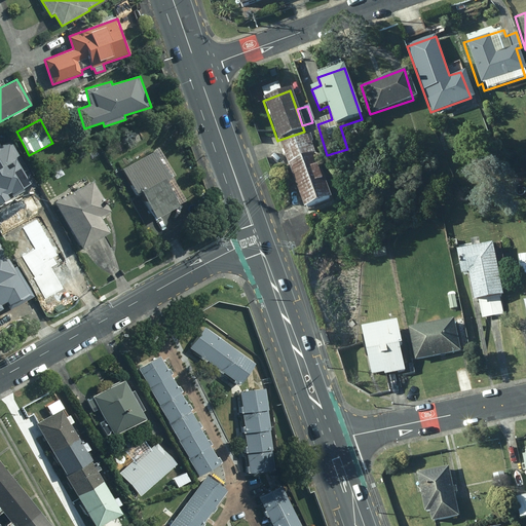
[(286,166),(287,171),(313,161),(312,157),(314,157),(305,132),(304,132),(279,140),(288,165),(286,166)]
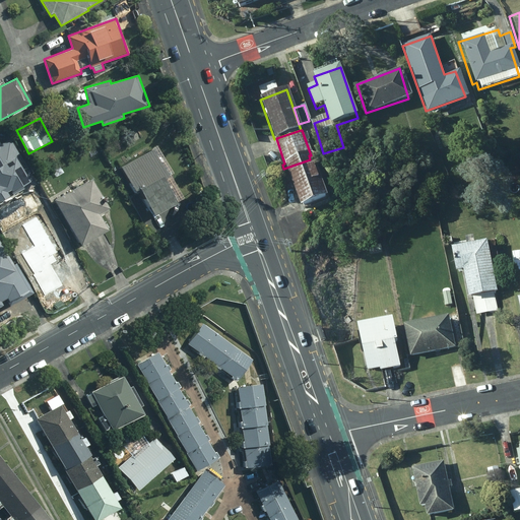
[(0,200),(31,184),(16,156),(21,153),(13,138),(4,143),(1,139),(0,139),(0,200)]
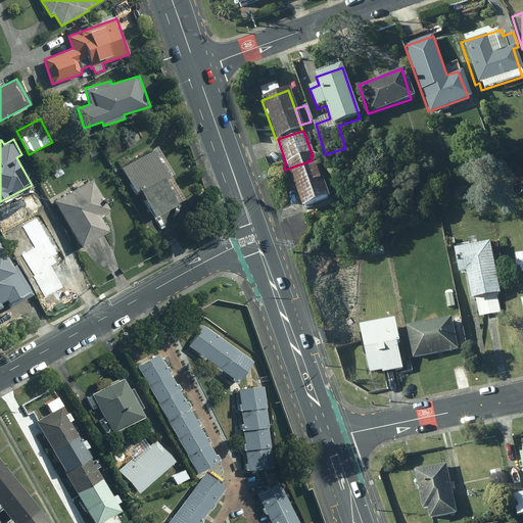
[(182,199),(154,149),(122,168),(137,195),(141,193),(154,218),(179,204),(177,202),(182,199)]
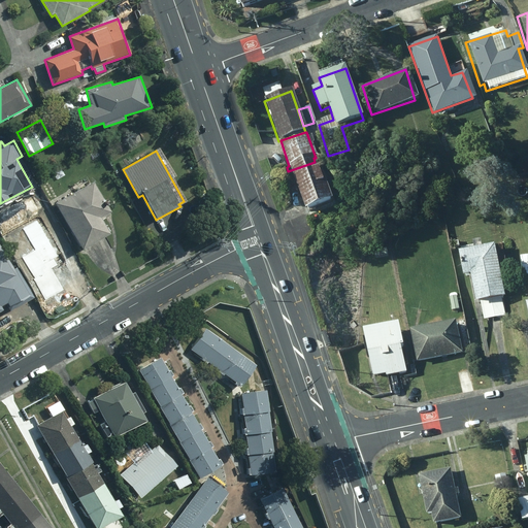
[(329,203),(315,162),(288,171),(302,212),(329,203)]
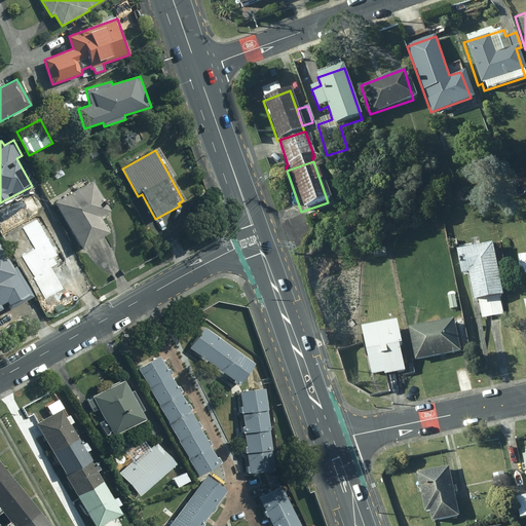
[(94,181),(54,201),(82,249),(110,232),(101,216),(111,211),(94,181)]
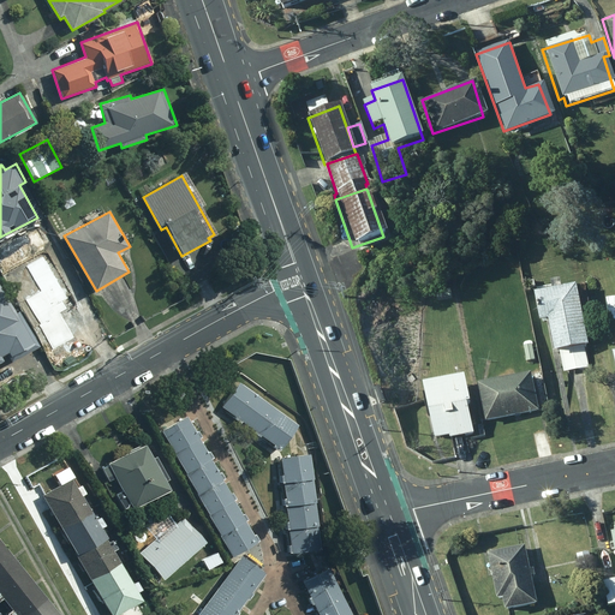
[(526,240),(515,246),(523,261),(533,256),(526,240)]
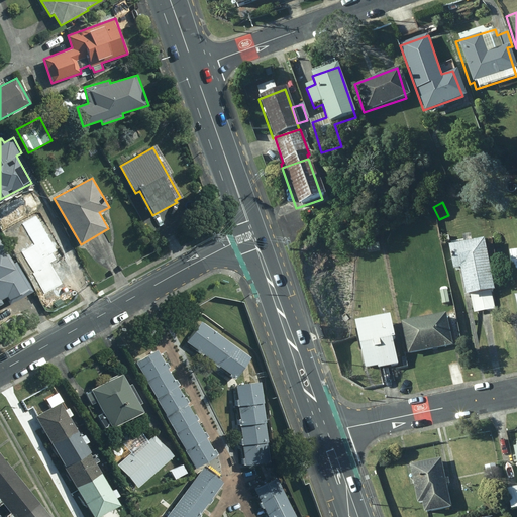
[(34,244),(21,251),(44,293),(62,284),(45,254),(56,248),(37,214),(22,222),(34,244)]
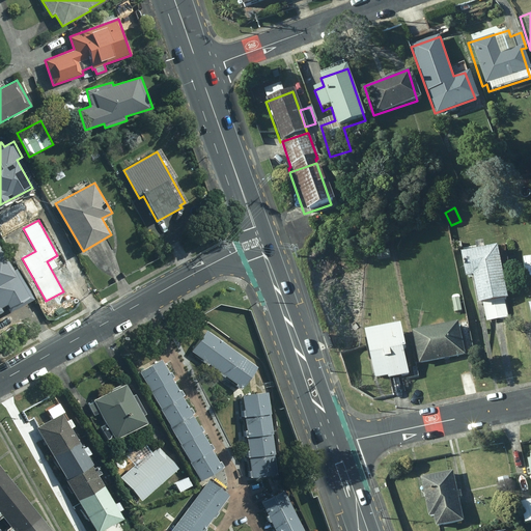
[(507,318),(493,248),(480,250),(478,243),(471,244),(472,252),(455,255),(460,280),(468,278),(474,306),(480,304),(484,324),(507,318)]
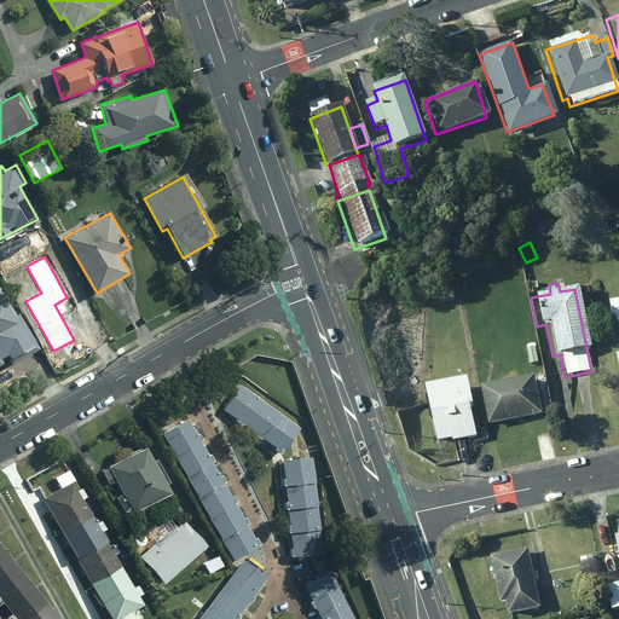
[(0,341),(12,364),(40,350),(21,314),(16,317),(0,287),(0,341)]
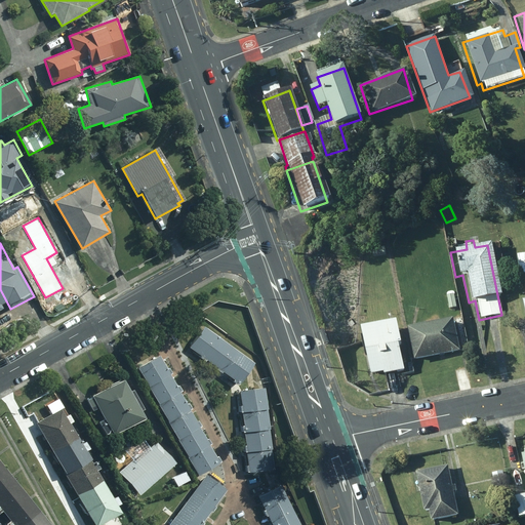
[(524,253),(516,256),(519,275),(524,273),(524,253)]
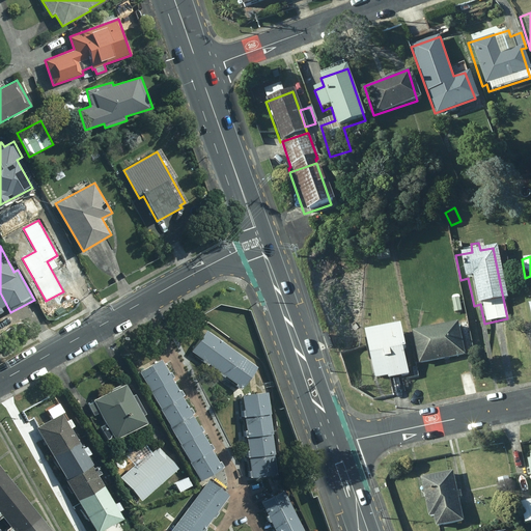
[(455,324),(409,333),(416,365),(462,356),(455,324)]
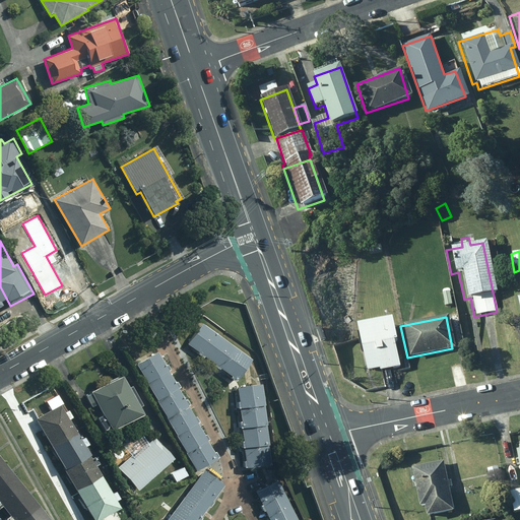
[(393,342),(387,320),(353,327),(364,373),(377,370),(377,373),(396,369),(390,343),(393,342)]
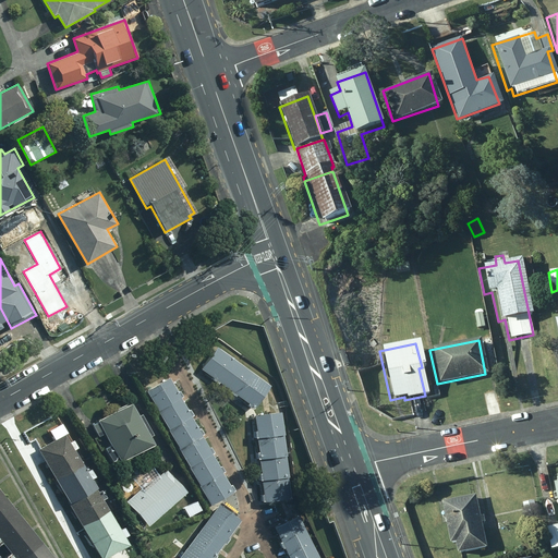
[(271,386),(218,347),(202,370),(255,409),(271,386)]
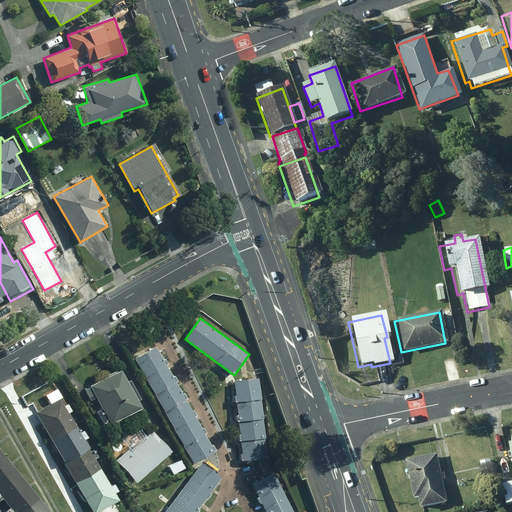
[(318,333),(314,322),(309,324),(313,335),(318,333)]
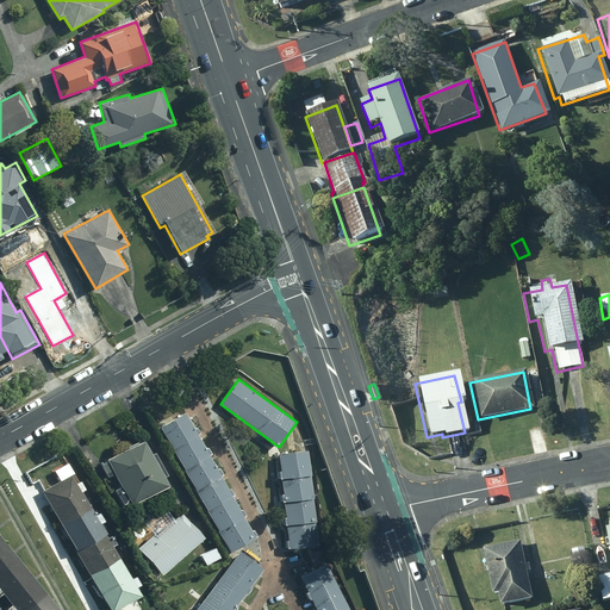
[(187,414),(160,427),(231,553),(259,537),(254,529),(253,530),(246,517),(247,516),(243,509),(241,510),(234,497),(236,496),(231,489),(230,490),(222,477),(224,474),(221,467),(217,470),(210,456),(213,454),(209,447),(206,448),(199,435),(201,434),(198,427),(195,428),(187,414)]
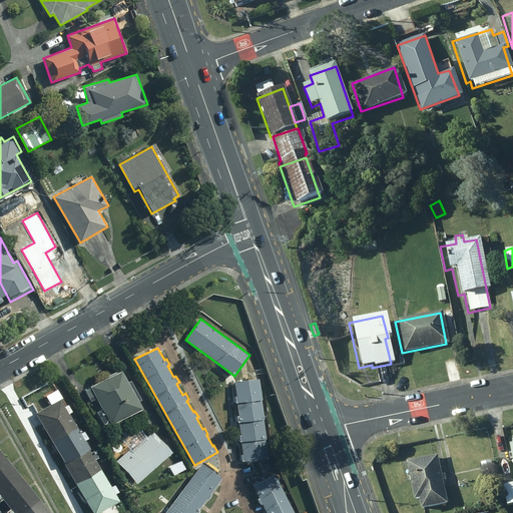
[(109,423),(111,425),(142,410),(138,401),(140,400),(131,381),(127,383),(121,371),(85,390),(91,402),(97,400),(102,410),(96,413),(103,426),(109,423)]
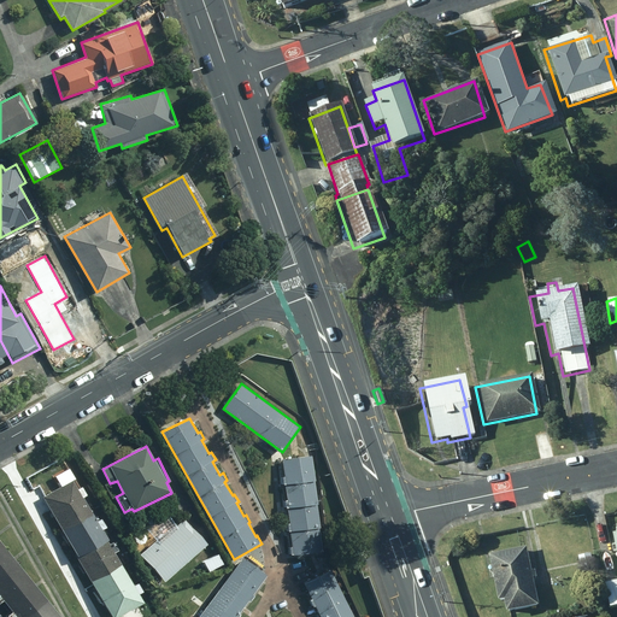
[(322,552),(310,456),(283,458),(286,477),(282,477),(283,485),(286,483),(288,501),(286,501),(286,509),(288,509),(289,524),(286,524),(287,532),(291,530),(292,547),(289,548),(291,557),(322,552)]
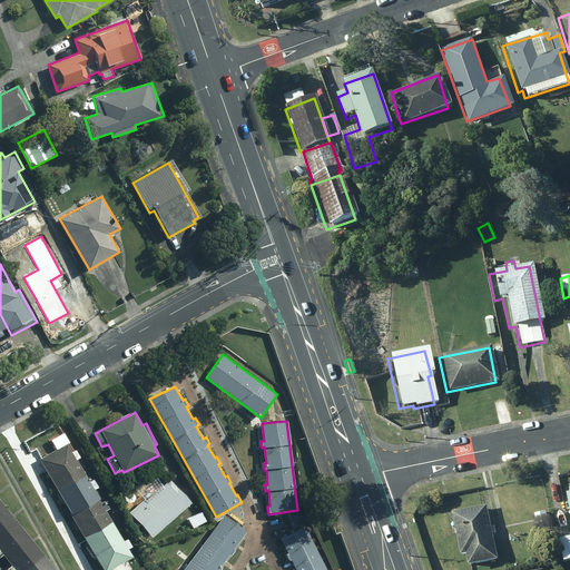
[(39,459),(55,485),(82,469),(77,460),(80,458),(76,450),(71,452),(67,444),(39,459)]
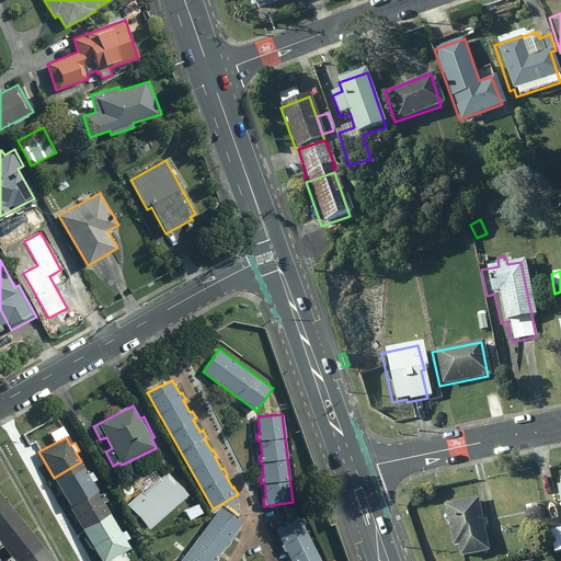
[(128,469),(135,481),(153,469),(146,458),(128,469)]
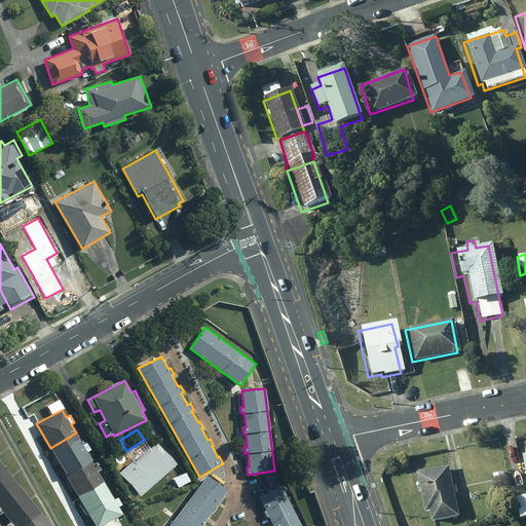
[(82,445),(76,433),(50,448),(65,473),(89,458),(86,452),(90,450),(86,443),(82,445)]
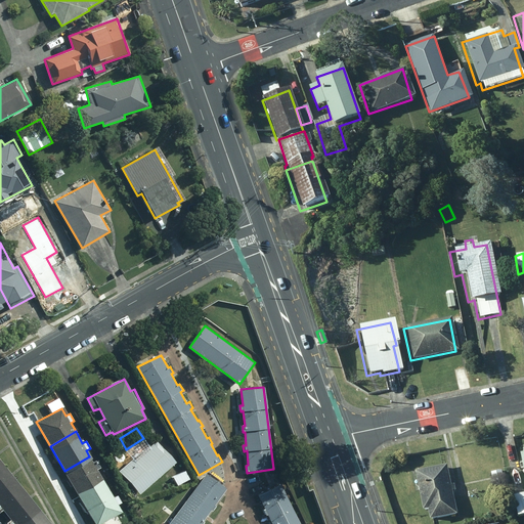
[(119,471),(139,494),(176,463),(158,440),(134,460),(133,459),(119,471)]
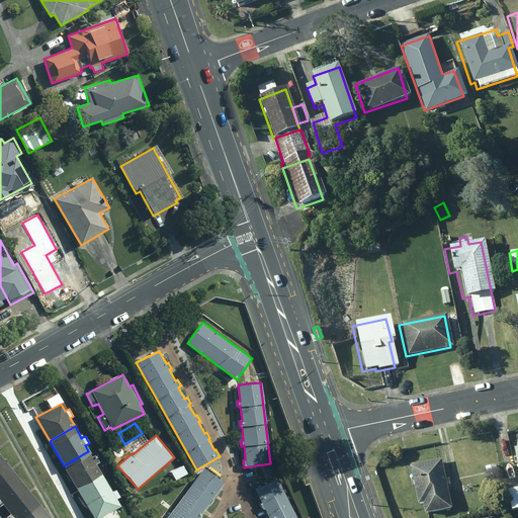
[(64,465),(79,493),(104,479),(96,464),(100,462),(95,454),(91,456),(88,451),(64,465)]
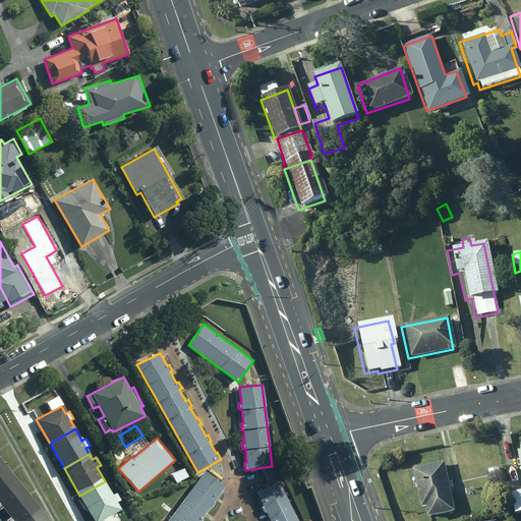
[(306,470),(298,455),(292,458),(299,473),(306,470)]
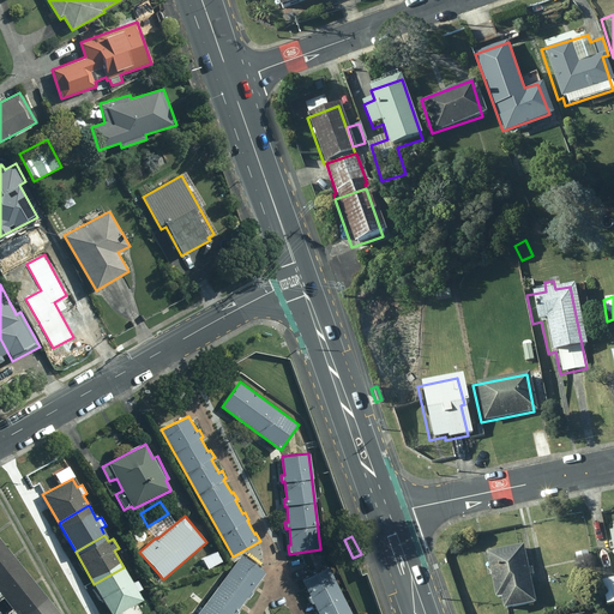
[(522,546),(483,553),(492,601),(498,600),(500,612),(533,606),(528,576),(531,576),(530,569),(525,570),(522,546)]
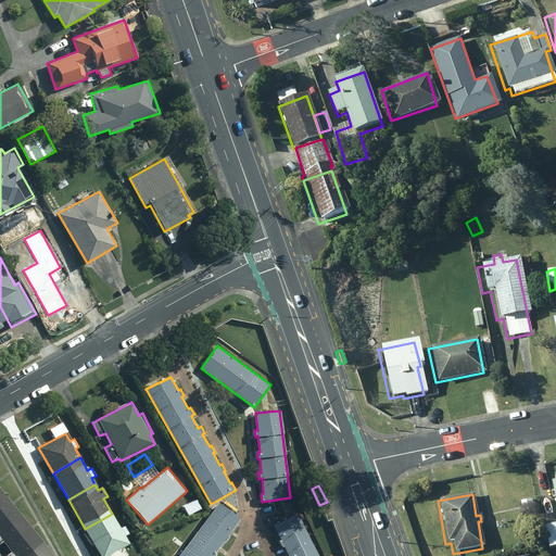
[(24,526),(2,500),(0,501),(0,544),(0,545),(24,526)]
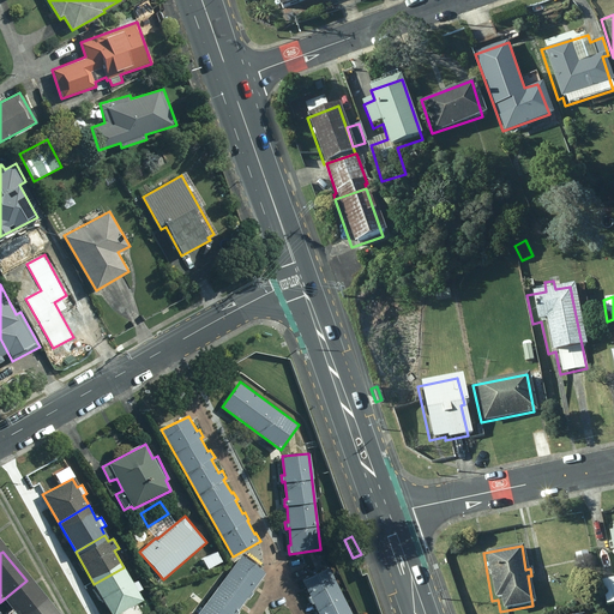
[(220,564),(214,552),(197,559),(203,571),(220,564)]
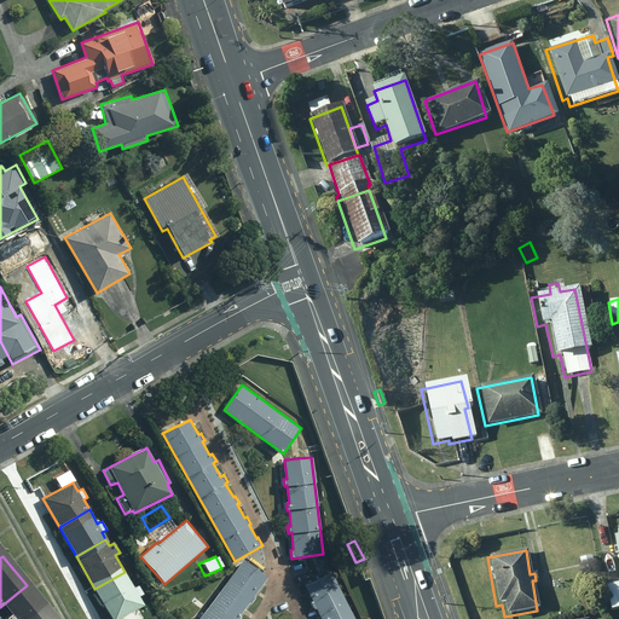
[(594,568),(591,556),(578,559),(580,571),(594,568)]
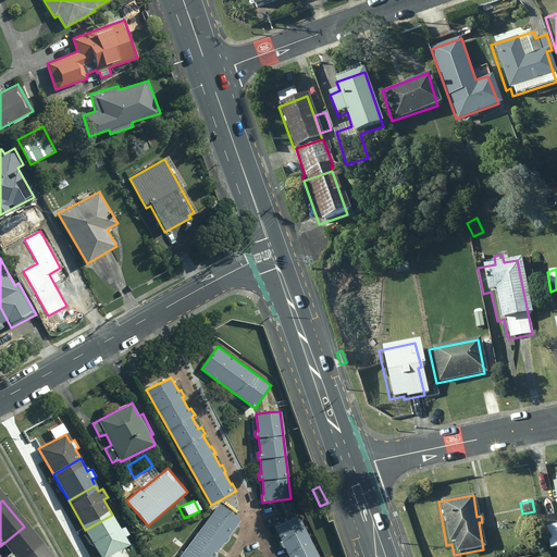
[(220,503),(180,556),(215,556),(218,555),(217,554),(224,543),(226,544),(231,539),(229,537),(242,519),(220,503)]
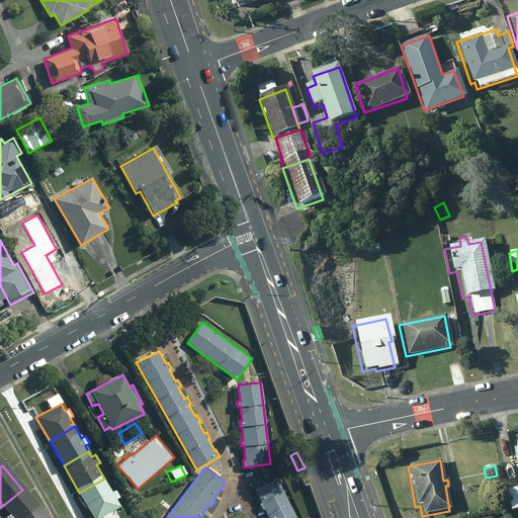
[(111,491),(104,479),(79,493),(93,517),(99,517),(119,507),(115,500),(119,498),(115,490),(111,491)]
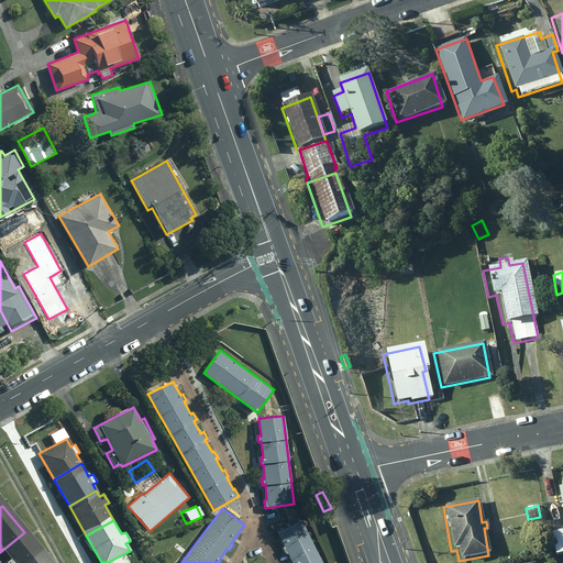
[(322,562),(301,520),(278,532),(285,547),(284,549),(286,553),(288,553),(293,562),(322,562)]
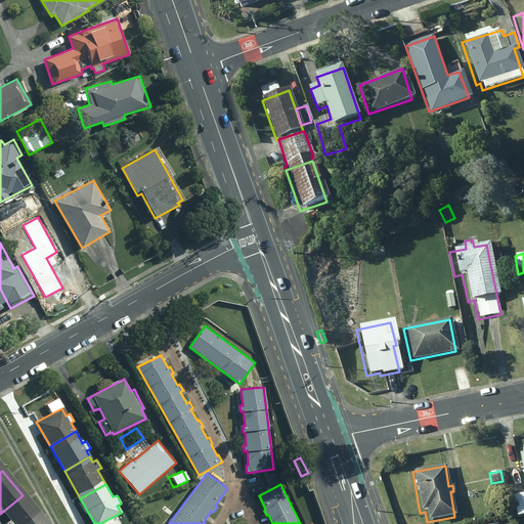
[(523,492),(511,496),(515,518),(523,515),(523,492)]
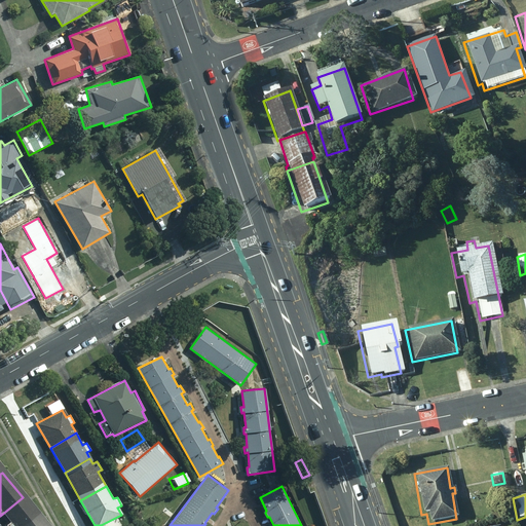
[(37,525),(42,523),(23,497),(0,516),(4,521),(0,523),(0,525),(37,525)]
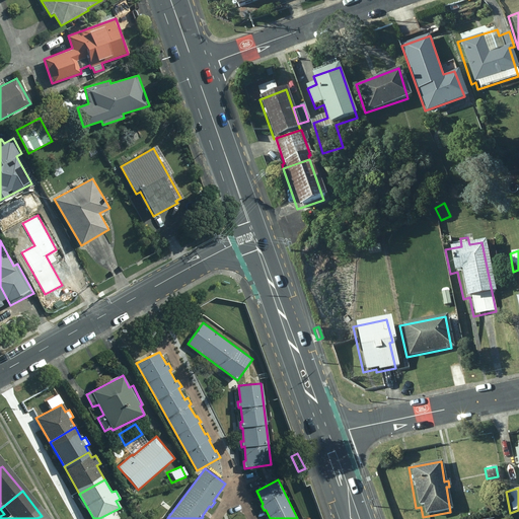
All buildings are outlined.
